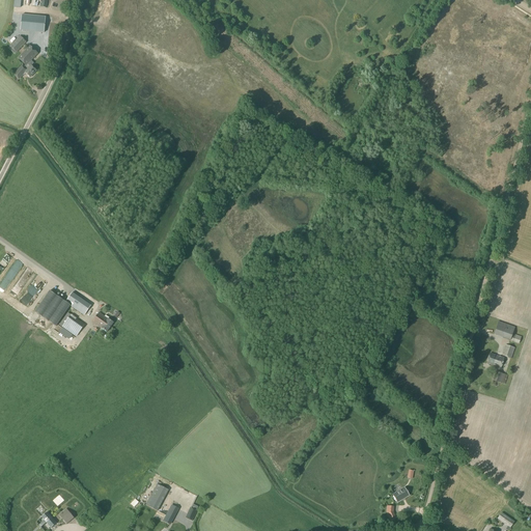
[(46,17),(22,14),(21,29),(26,30),(26,27),(39,28),(39,31),(45,32),(46,17)]
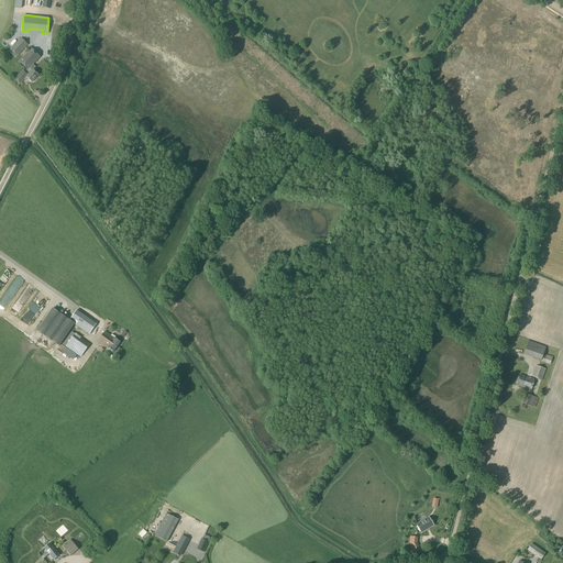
[(17,56),(28,45),(21,39),(10,50),(17,56)]
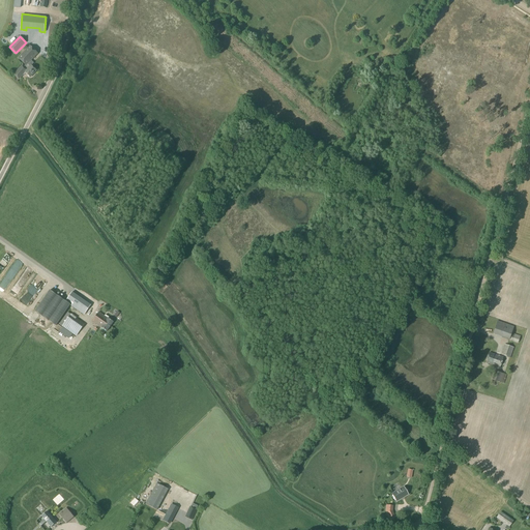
[(30,47),(19,58),(26,65),(24,67),(22,66),(13,75),(19,80),(25,72),(30,78),(36,70),(31,65),(30,66),(27,64),(37,54),(30,47)]
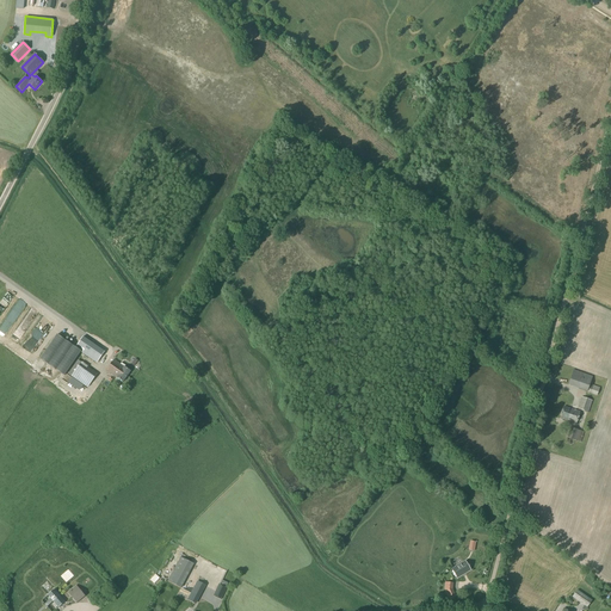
[(41,359),(49,365),(63,375),(80,351),(97,363),(104,352),(96,346),(82,337),(75,347),(57,335),(41,359)]
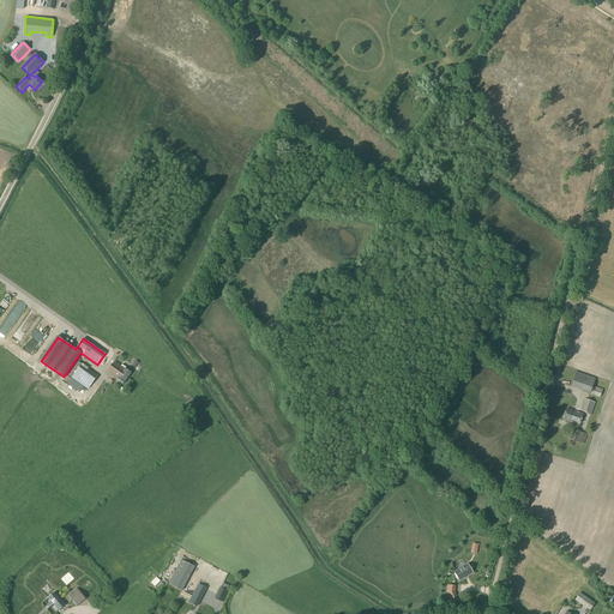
[(114,362),(107,372),(114,377),(113,377),(124,384),(131,373),(125,369),(114,362)]
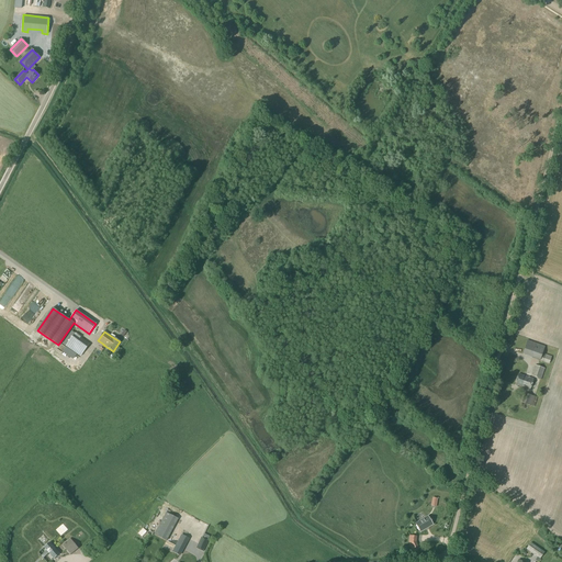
[(80,357),(89,344),(75,334),(66,346),(80,357)]
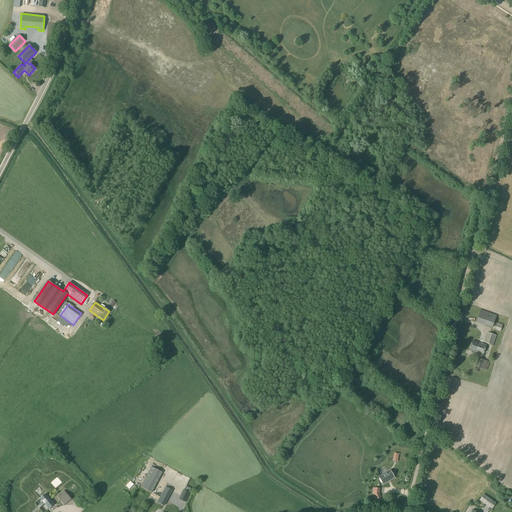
[(492,329),(500,332),(502,325),(494,322),(496,316),(480,310),(476,323),(492,328),(492,329)]
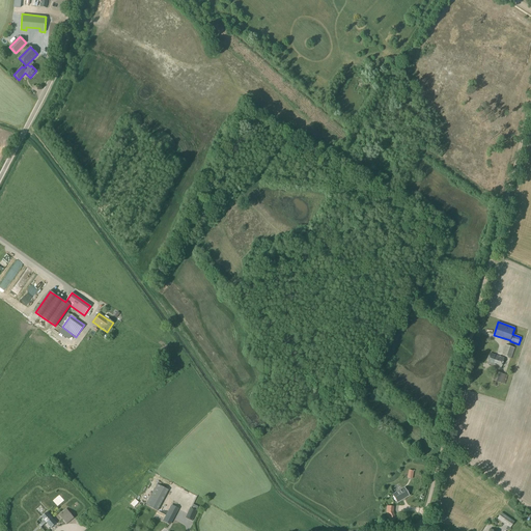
[(508,358),(511,359),(514,348),(505,345),(502,355),(508,357),(508,358)]
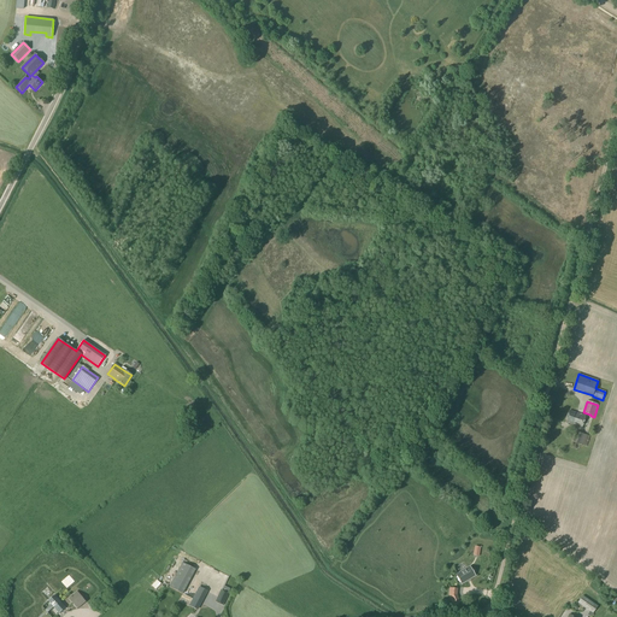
[(568,425),(579,429),(579,427),(582,428),(586,416),(569,411),(565,423),(569,424),(568,425)]
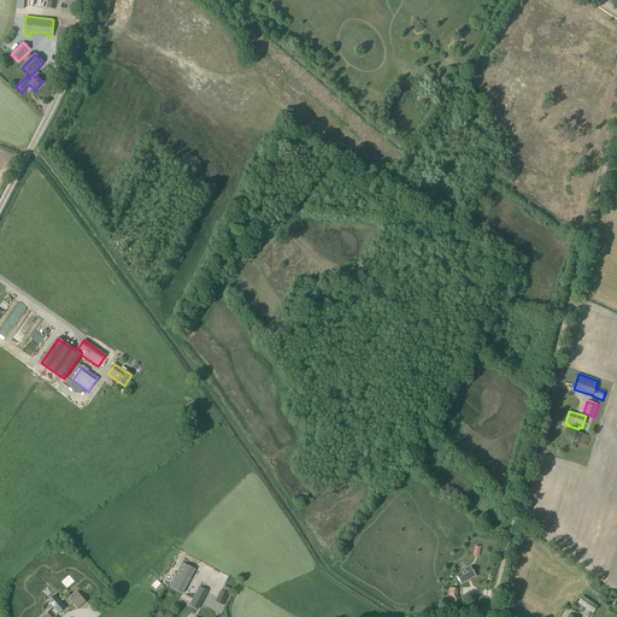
[(573,442),(586,447),(589,436),(576,432),(573,442)]
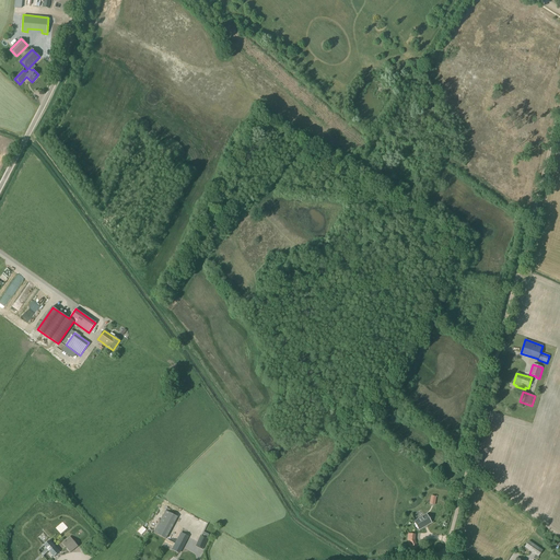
[(154,532),(166,538),(178,516),(166,510),(154,532)]
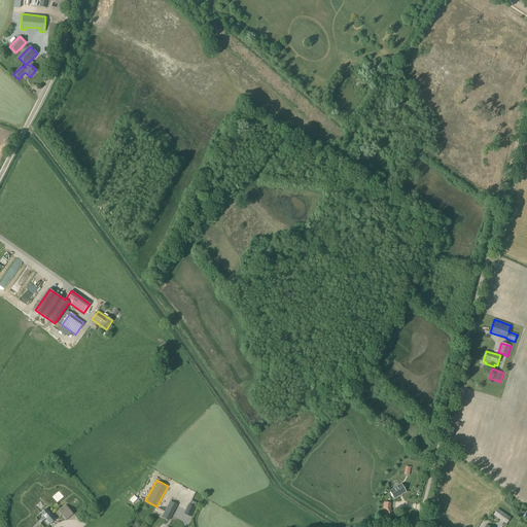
[(390,491),(394,498),(406,492),(401,485),(390,491)]
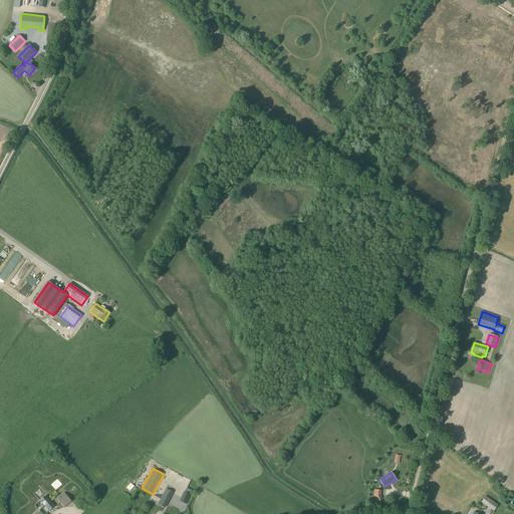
[(126,488),(130,492),(135,487),(131,483),(126,488)]
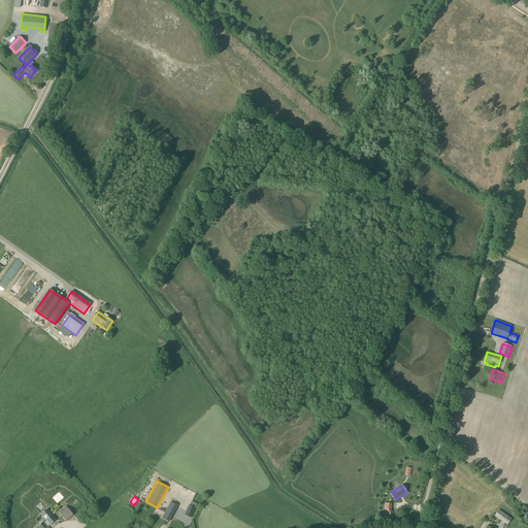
[(177,506),(171,502),(162,518),(169,521),(177,506)]
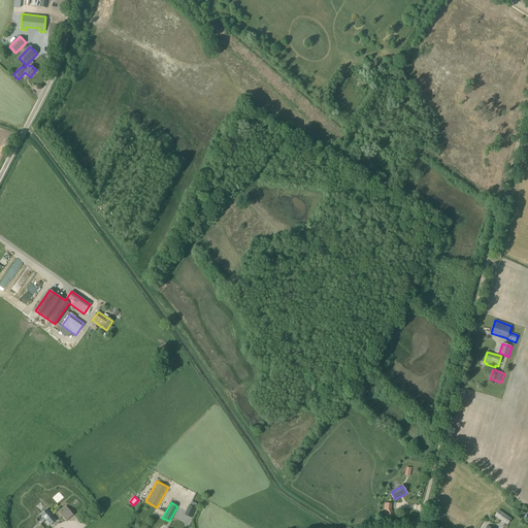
[(388,519),(393,517),(390,509),(391,504),(385,503),(385,508),(385,512),(388,519)]
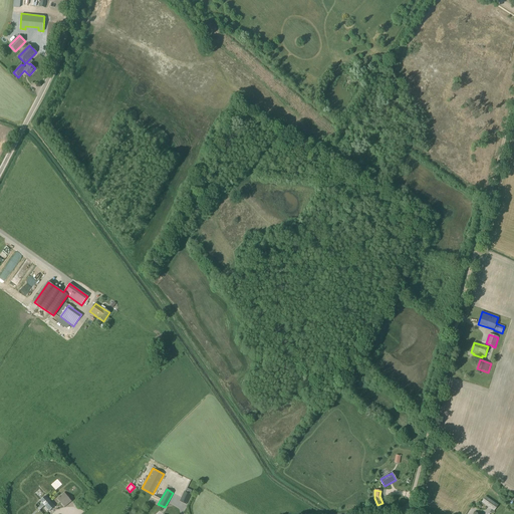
[(180,501),(186,504),(191,495),(185,491),(180,501)]
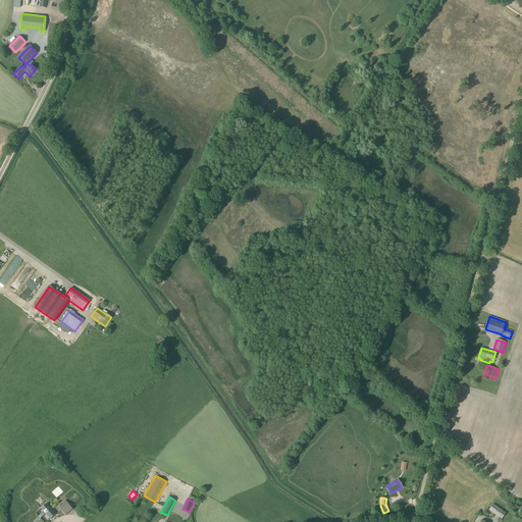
[(58,507),(65,516),(72,510),(65,501),(58,507)]
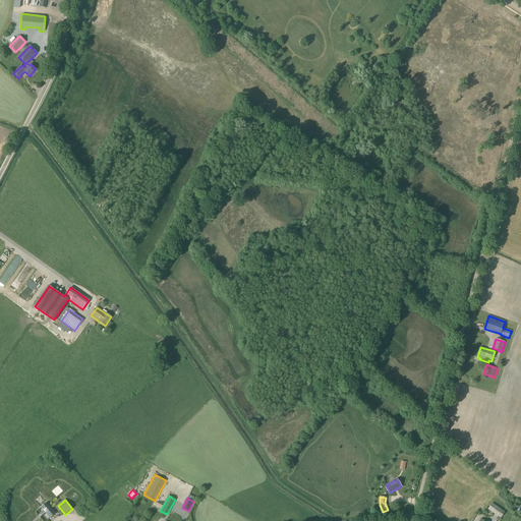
[(41,508),(50,518),(55,514),(46,503),(41,508)]
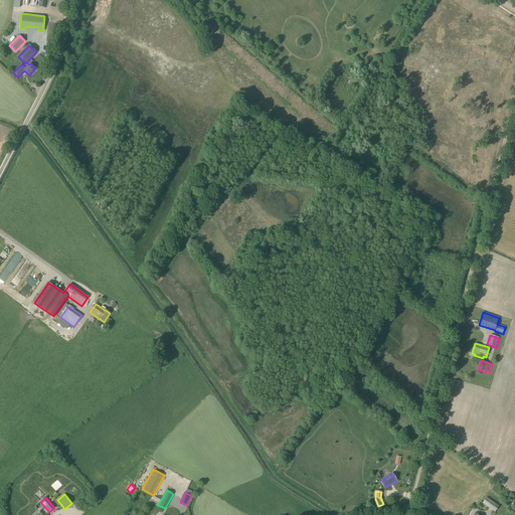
[(495,512),(499,506),(486,497),(482,503),(495,512)]
